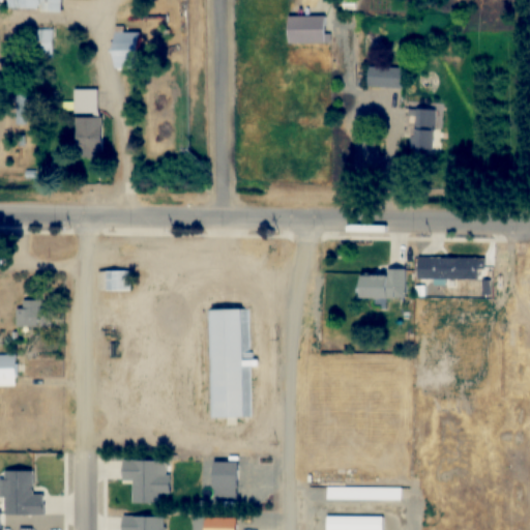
[(9,0),(9,9),(63,10),(62,0),(9,0)]
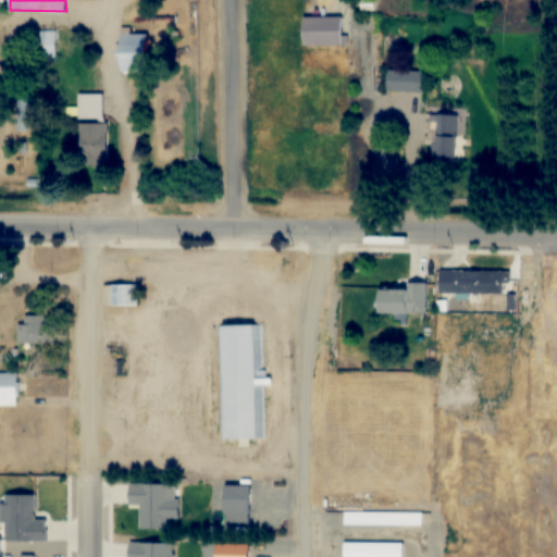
[(343,16),(305,16),(305,45),(343,45),(343,16)]
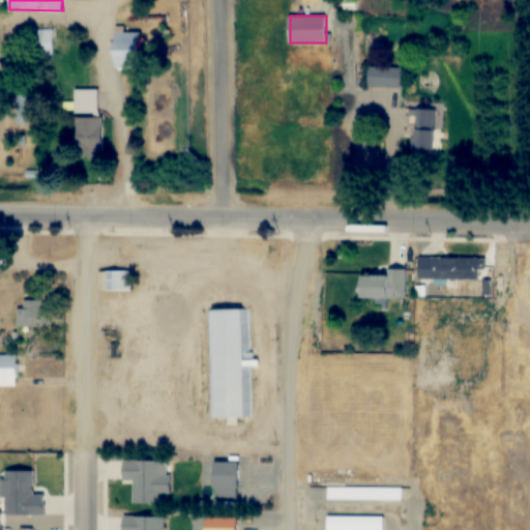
[(54,31),(37,31),(37,53),(54,53),(54,31)]
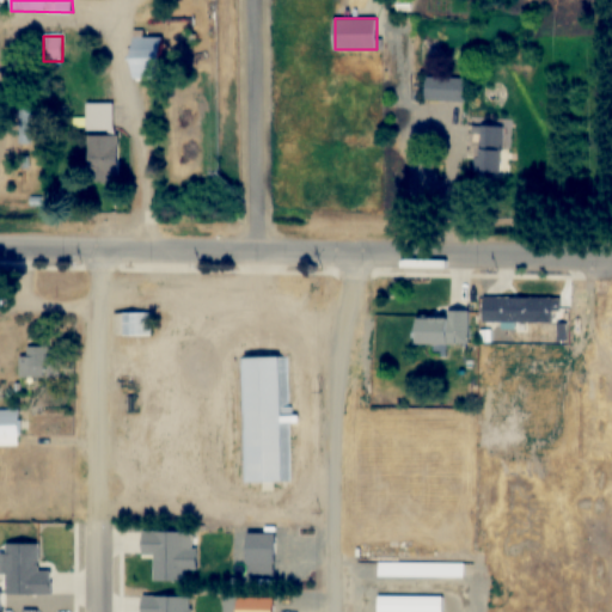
[(161,80),(161,36),(133,36),(133,80),(161,80)]
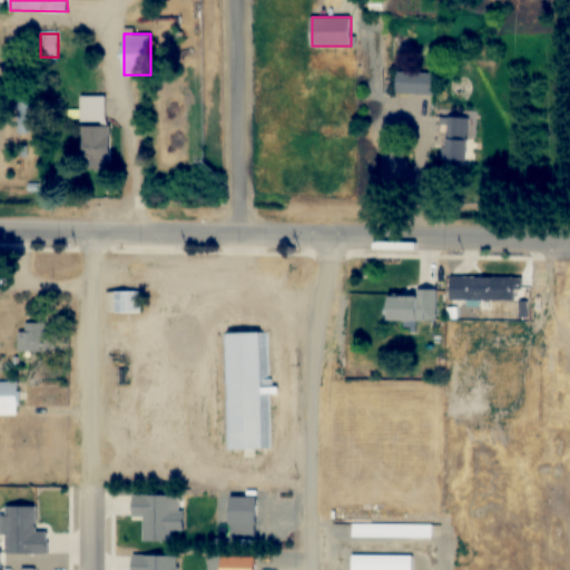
[(435,95),(435,74),(396,74),(396,95),(435,95)]
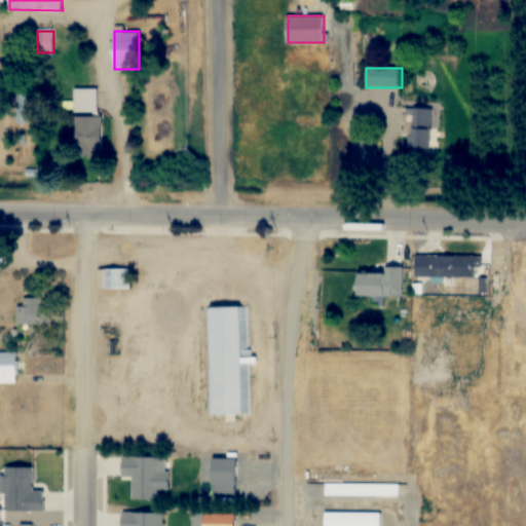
[(99,88),(74,88),(74,115),(76,115),(76,156),(102,156),(102,116),(99,116),(99,88)]
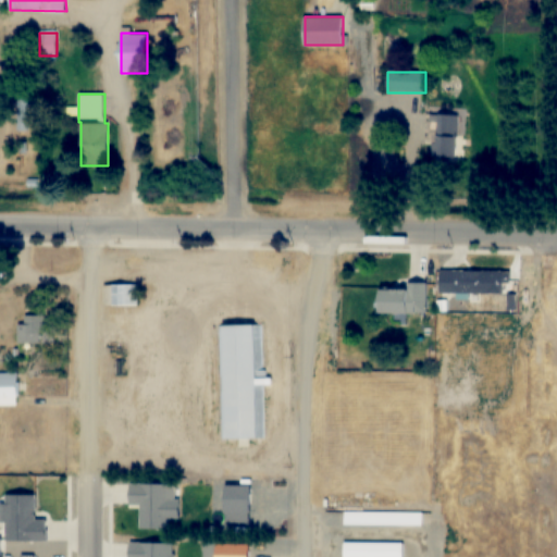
[(458,159),(458,116),(433,116),(433,159),(458,159)]
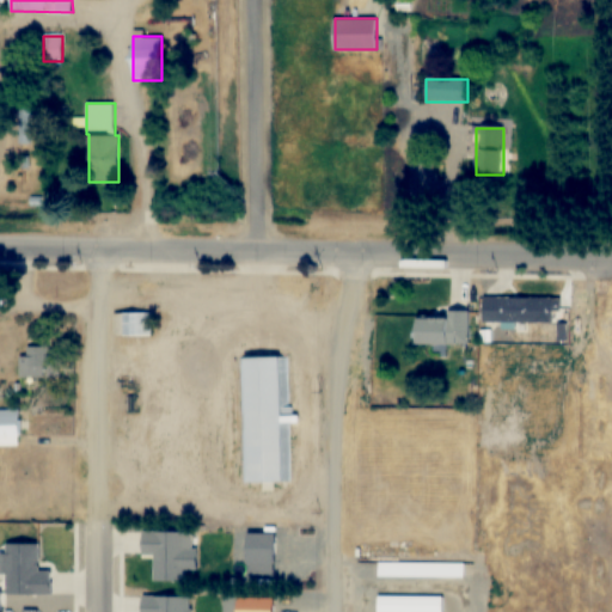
[(560,310),(560,298),(483,298),(483,323),(554,324),(554,310),(560,310)]
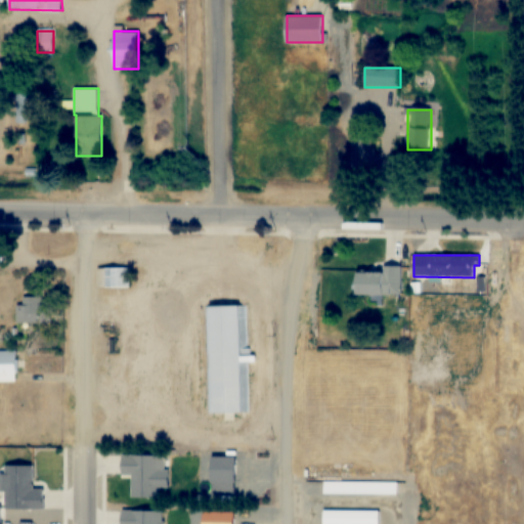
[(402,296),(402,266),(382,266),(382,271),(357,271),(357,296),(402,296)]
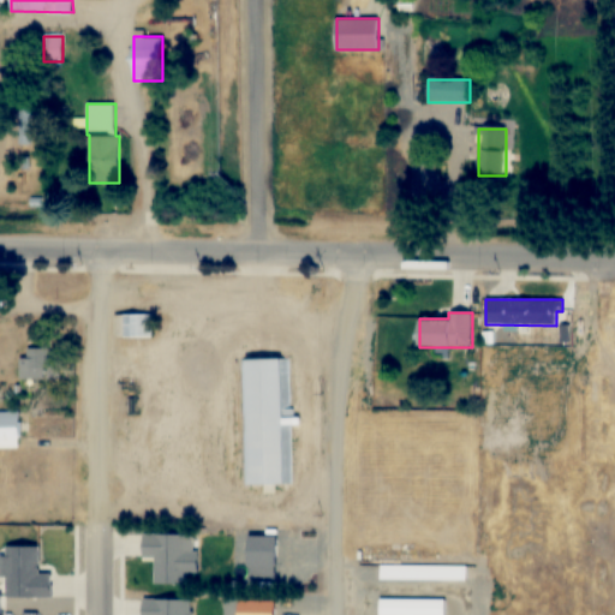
[(153,338),(153,315),(114,315),(114,338),(153,338)]
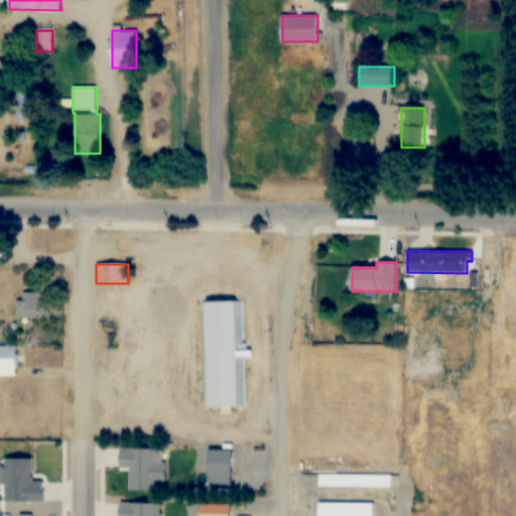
[(206,406),(240,406),(238,301),(205,301),(206,406)]
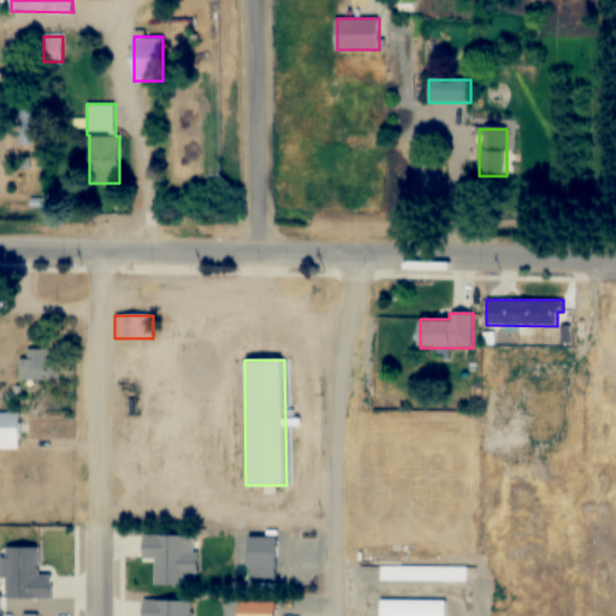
[(0,449),(21,449),(21,412),(0,412),(0,449)]
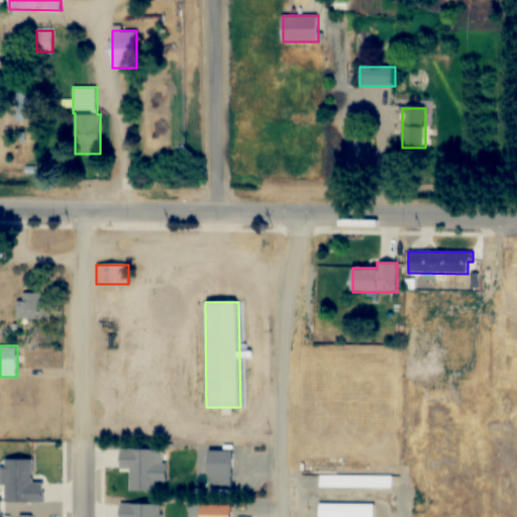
[(157,491),(157,481),(166,481),(167,448),(120,448),(120,469),(130,469),(130,490),(157,491)]
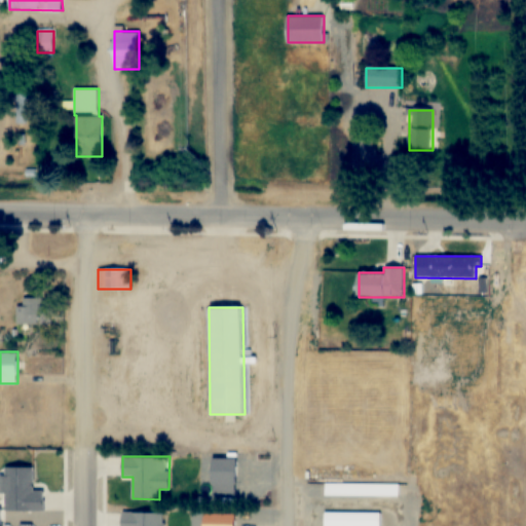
[(44,490),(33,490),(33,466),(4,466),(4,511),(44,511),(44,490)]
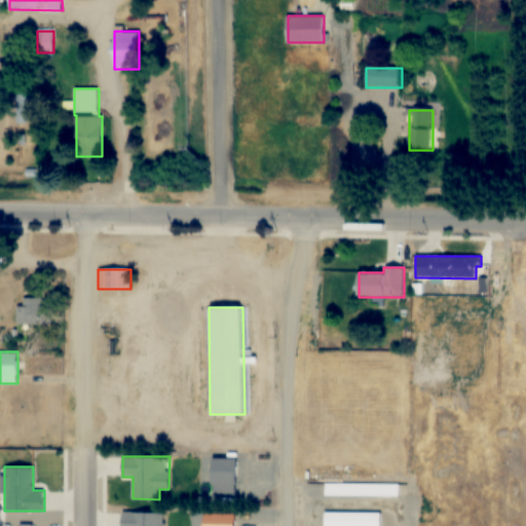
[(325,496),(399,496),(399,483),(325,483),(325,496)]
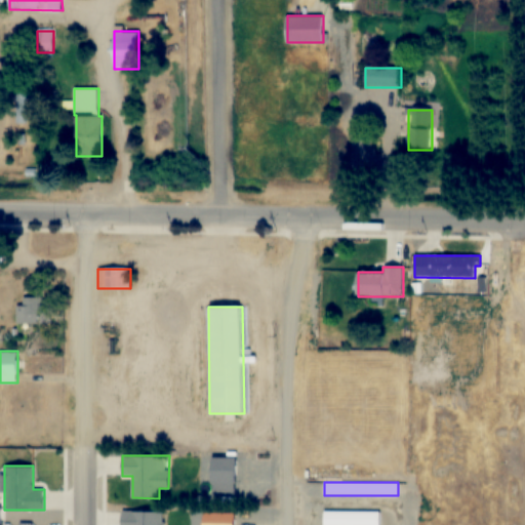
[(122,524),(164,524),(164,511),(122,511),(122,524)]
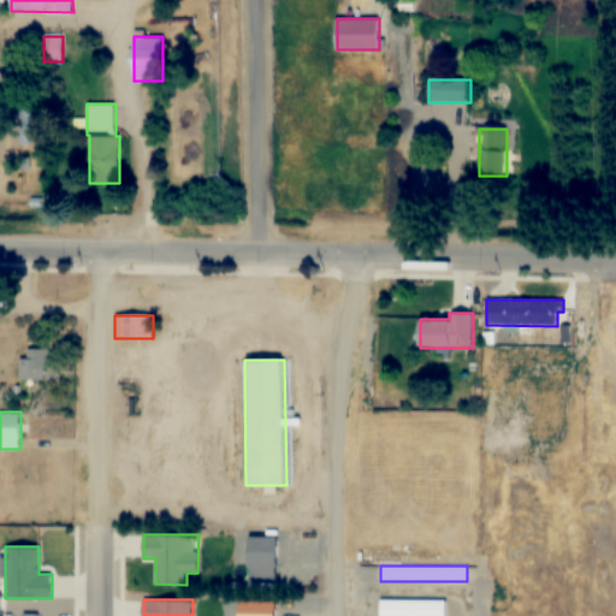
[(445,615),(445,599),(380,599),(380,615),(445,615)]
